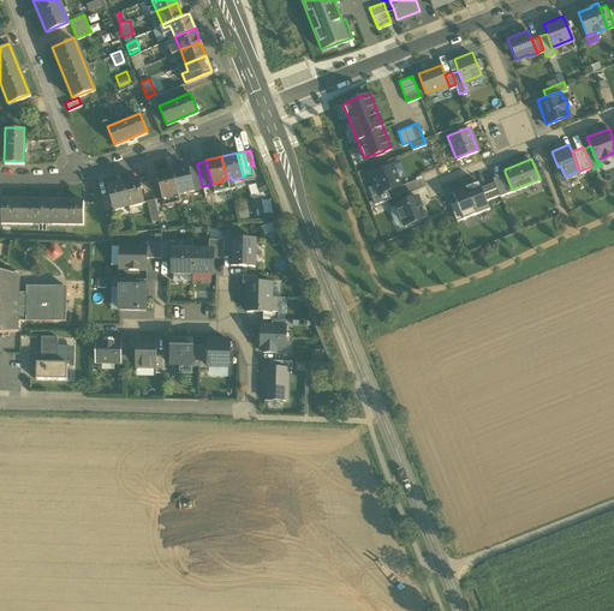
[(194,189),(202,186),(197,163),(188,166),(194,189)]
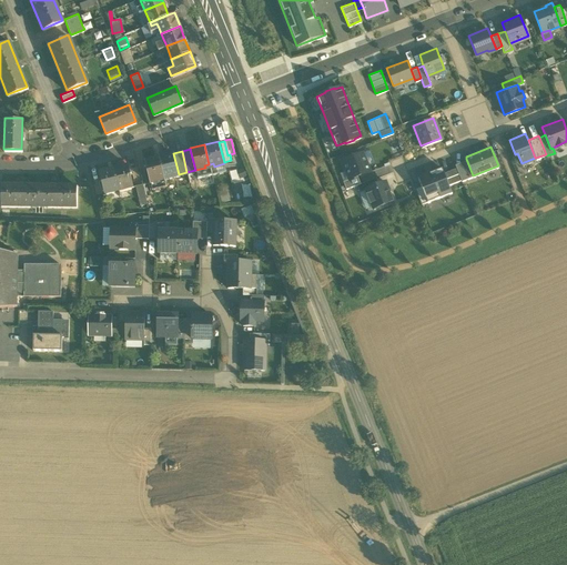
[(342,159),(348,178),(356,174),(370,170),(362,151),(342,159)]
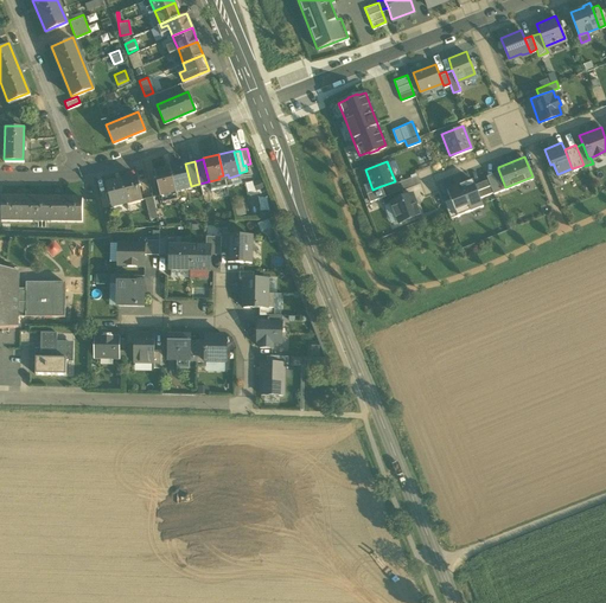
[(185,162),(170,166),(174,187),(179,186),(180,188),(191,186),(185,164),(185,162)]
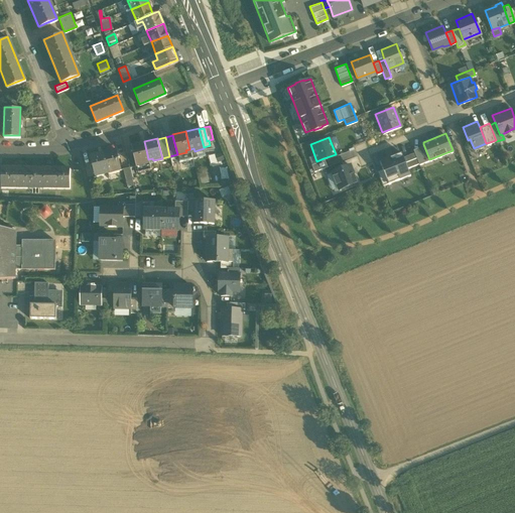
[(136,164),(149,161),(148,159),(144,141),(131,144),(136,164)]
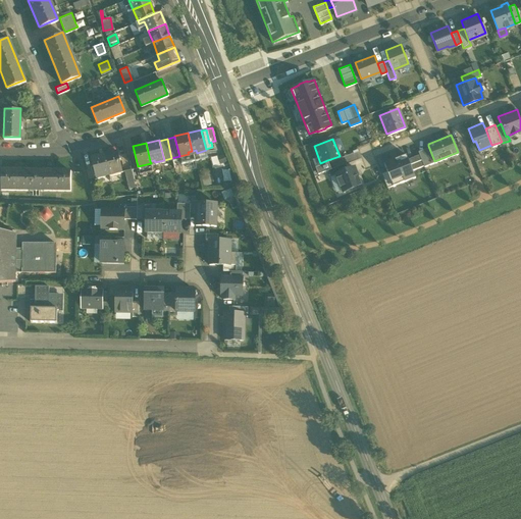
[(434,161),(428,146),(417,150),(418,153),(423,164),(423,165),(434,161)]
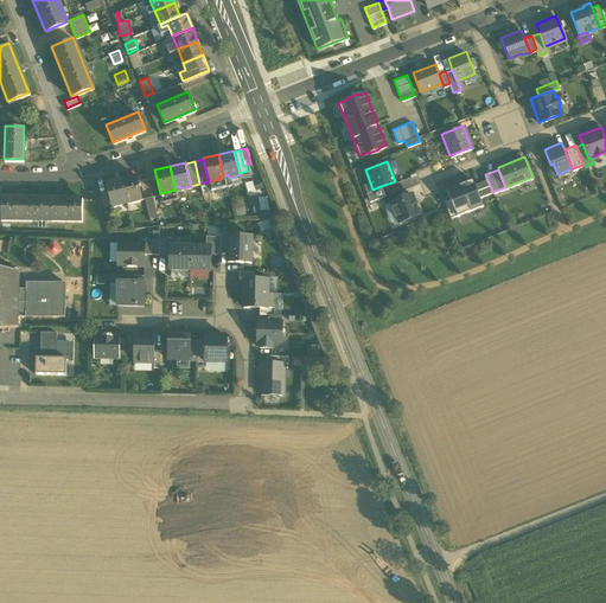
[(136,174),(121,178),(127,201),(141,198),(136,174)]
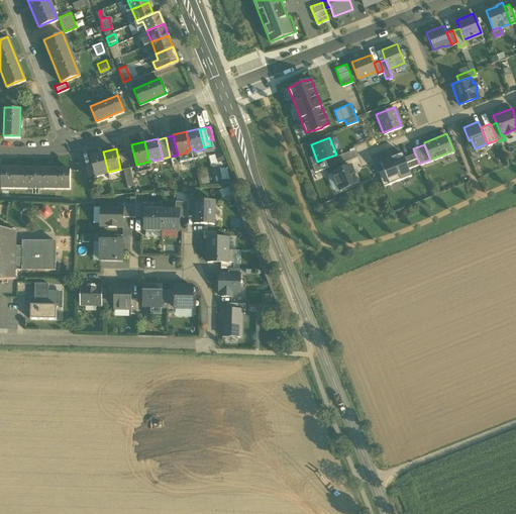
[(192,158),(193,158),(206,155),(204,148),(195,151),(194,148),(191,149),(192,158)]
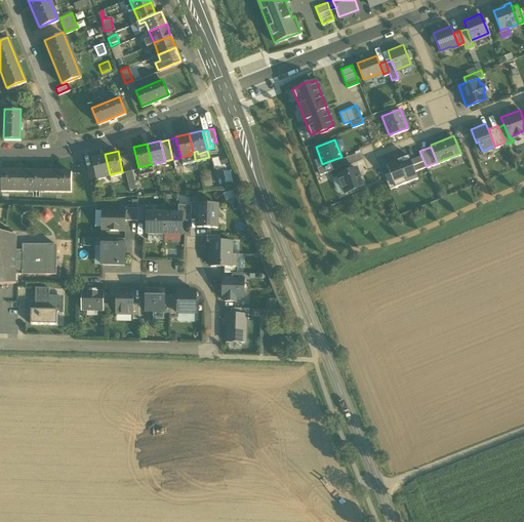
[(182,163),(195,160),(194,152),(193,152),(189,153),(190,155),(180,157),(182,163)]
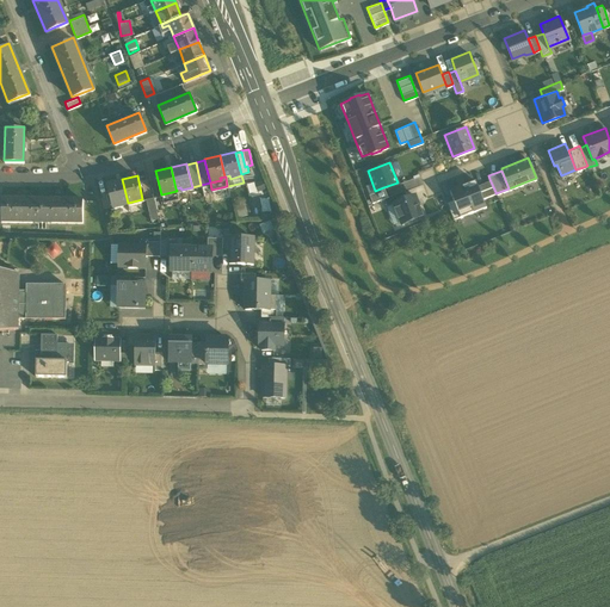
[(263,178),(253,181),(257,190),(266,186),(263,178)]
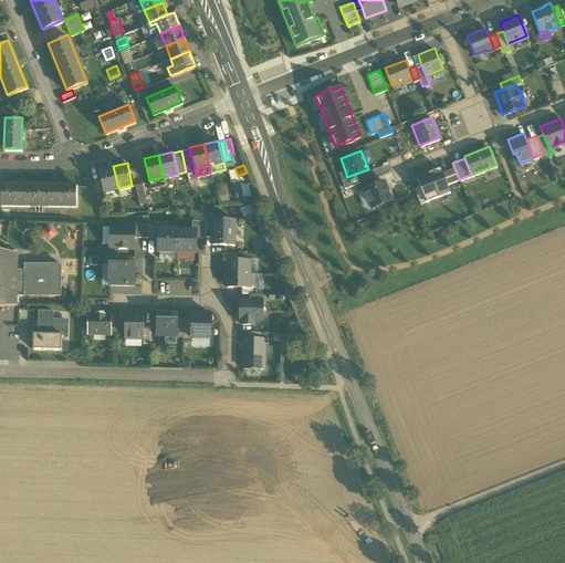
[(103,191),(118,188),(113,166),(98,170),(103,190),(103,191)]
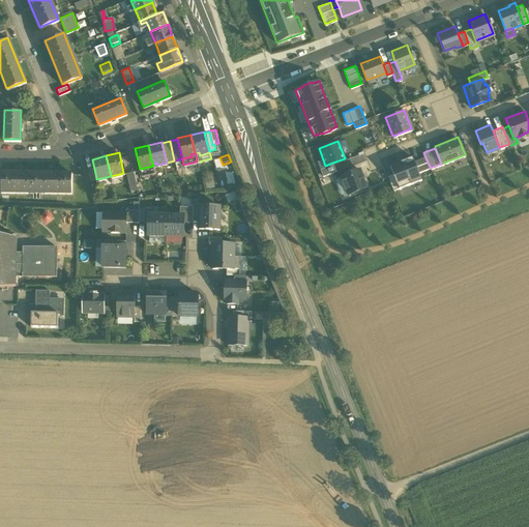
[(218,155),(212,157),(215,166),(222,164),(218,155)]
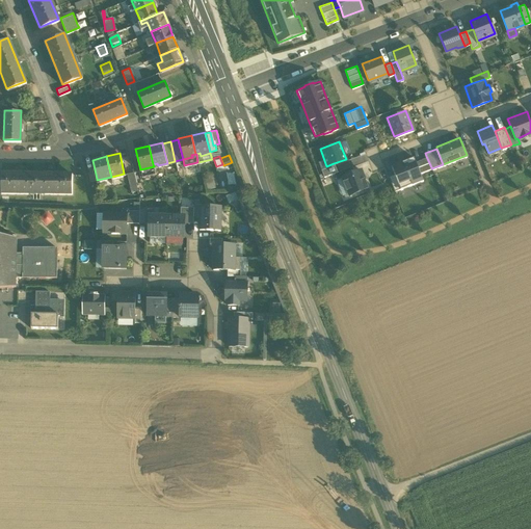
[(391,164),(394,173),(399,187),(400,188),(422,179),(420,172),(415,160),(414,156),(391,164)]
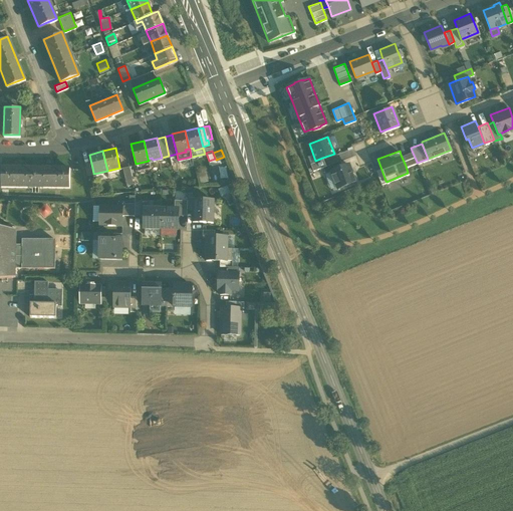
[(412,151),(401,155),(406,166),(417,162),(412,151)]
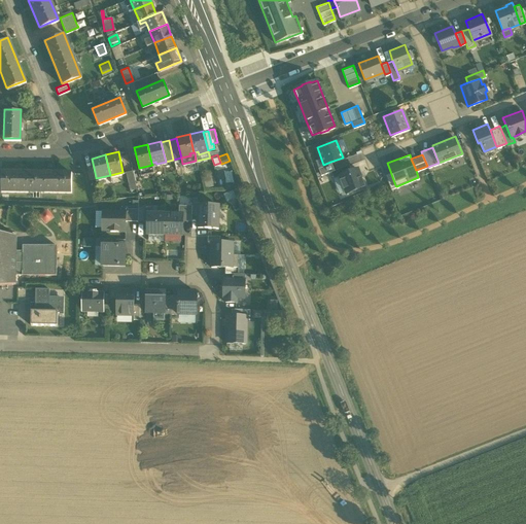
[(173,160),(176,168),(183,167),(182,164),(181,158),(173,160)]
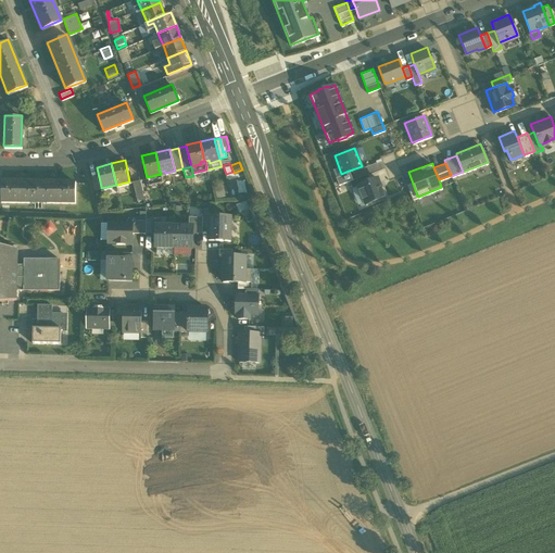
[(207,170),(206,170),(192,173),(193,176),(194,180),(209,177),(207,170)]
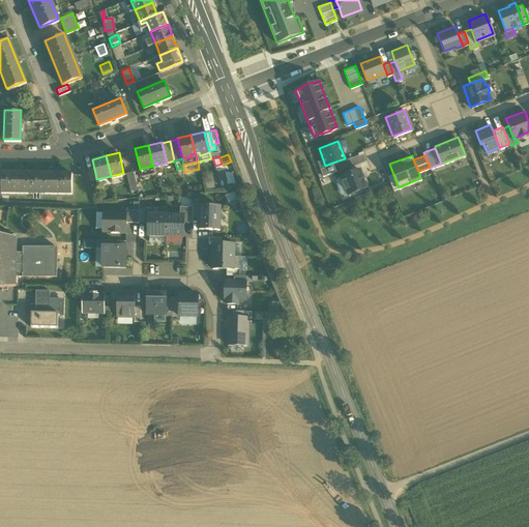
[(325,166),(319,168),(322,175),(332,171),(335,170),(332,163),(325,166)]
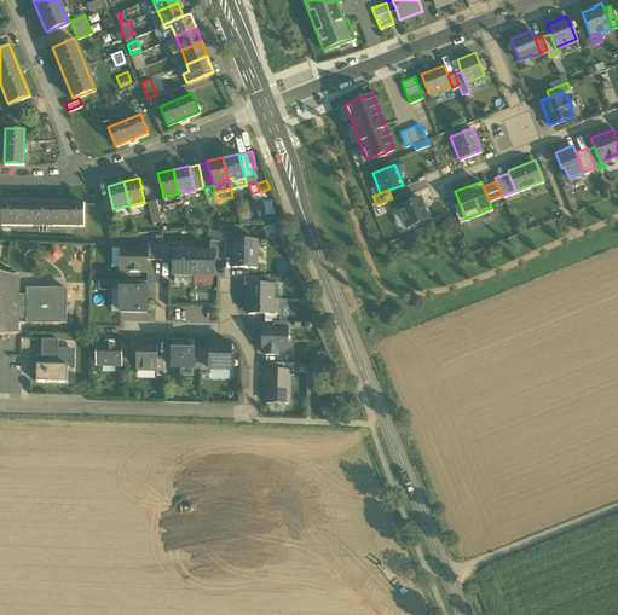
[(411,199),(409,191),(392,198),(388,199),(391,208),(398,204),(411,199)]
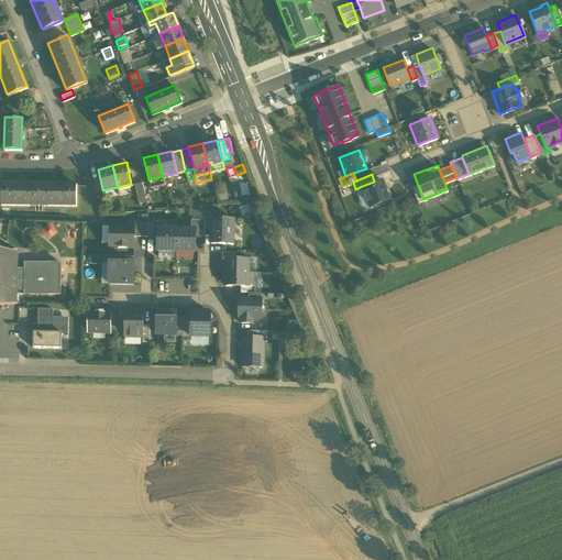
[(164,183),(163,176),(149,179),(150,187),(164,183)]
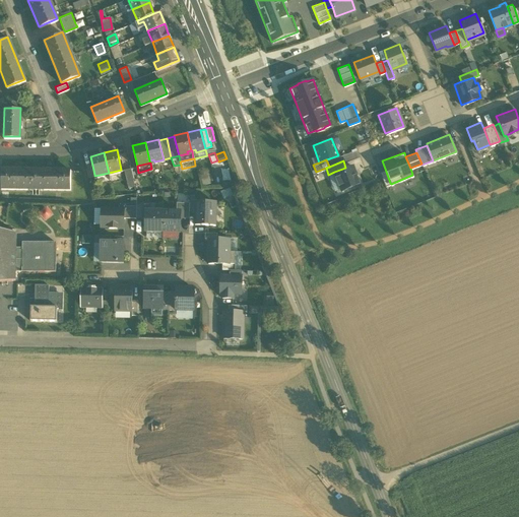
[(359,182),(352,165),(345,168),(334,172),(336,177),(335,177),(338,185),(339,184),(341,189),(359,182)]
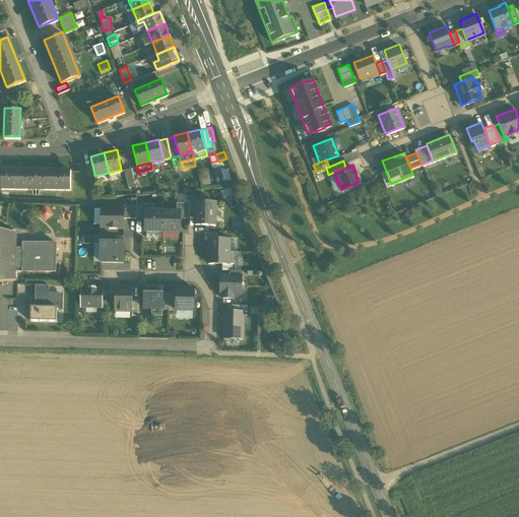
[(123,169),(127,187),(133,186),(129,167),(123,169)]
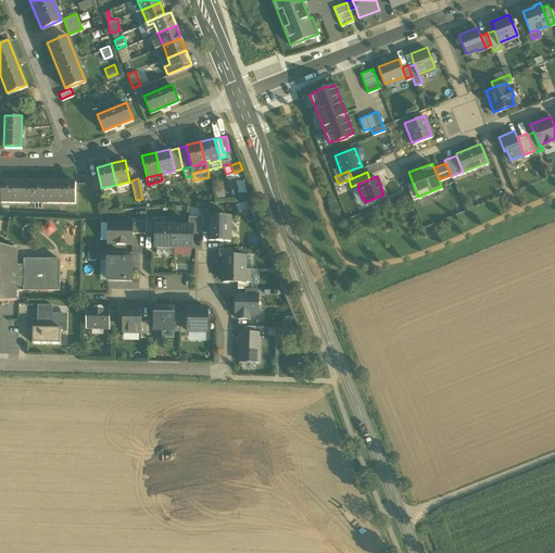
[(0,200),(74,201),(74,180),(1,179),(0,200)]
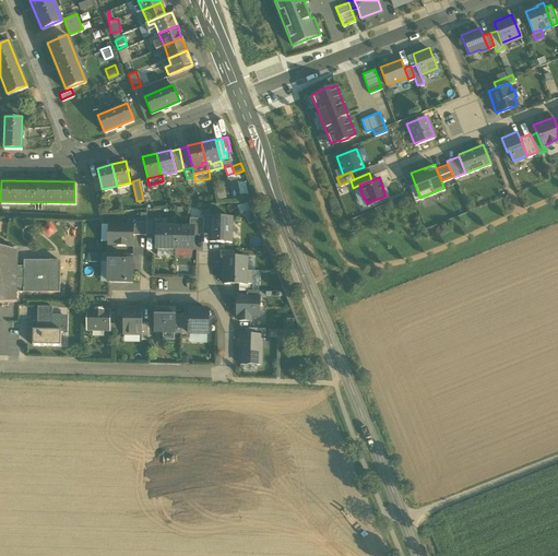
[(414,199),(419,197),(414,181),(407,184),(414,199)]
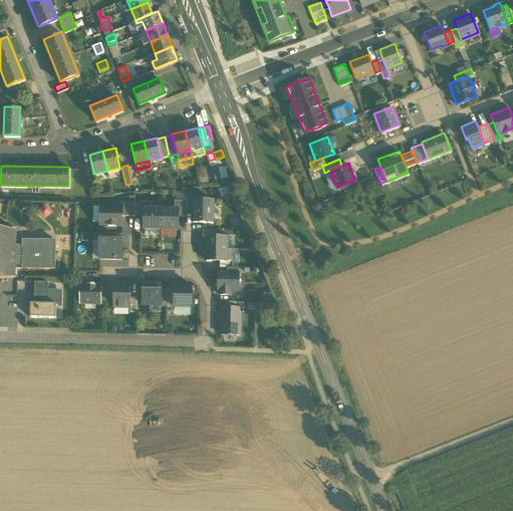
[(93,173),(86,175),(89,187),(96,186),(93,174),(93,173)]
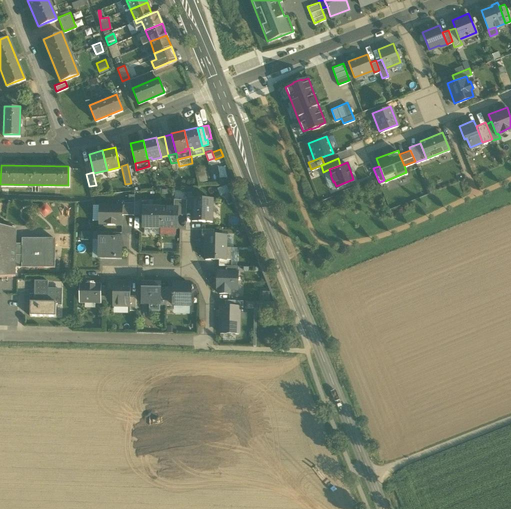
[(226,184),(220,185),(216,187),(219,193),(228,189),(226,184)]
